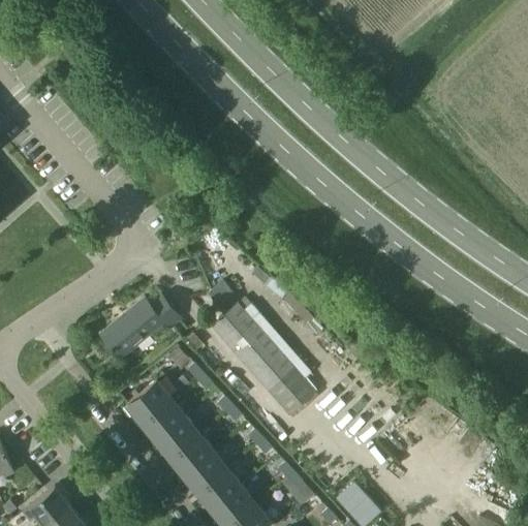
[(224,282),(208,295),(220,309),(236,297),(224,282)]
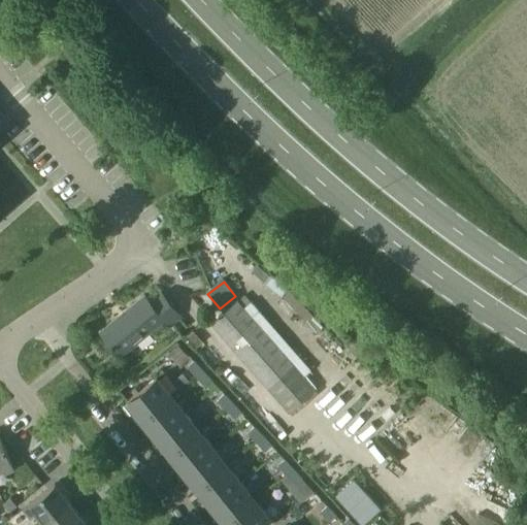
[(120,357),(163,322),(169,329),(180,319),(162,296),(152,305),(144,297),(100,333),(120,357)]
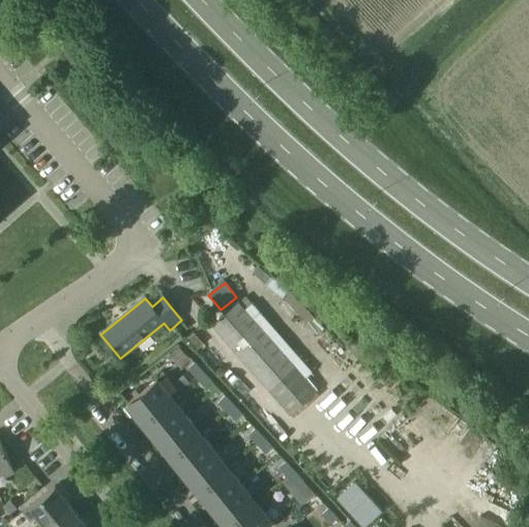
[(313,372),(252,303),(243,311),(238,304),(212,327),(290,415),(316,392),(304,380),(313,372)]
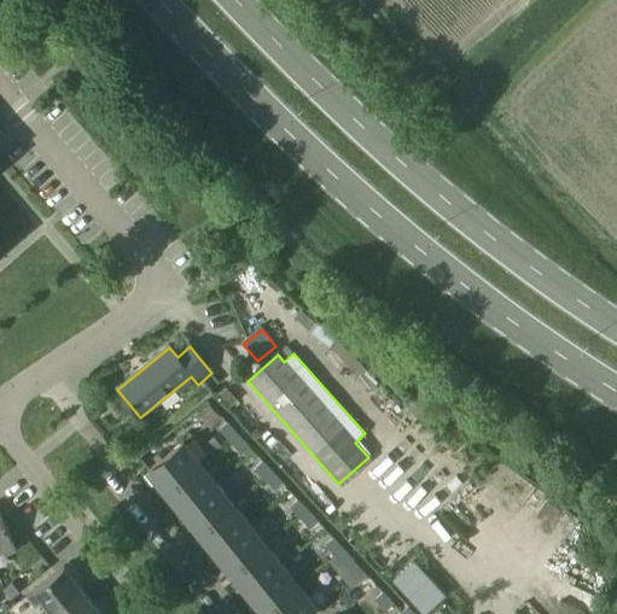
[(208,407),(199,415),(213,431),(222,421),(208,407)]
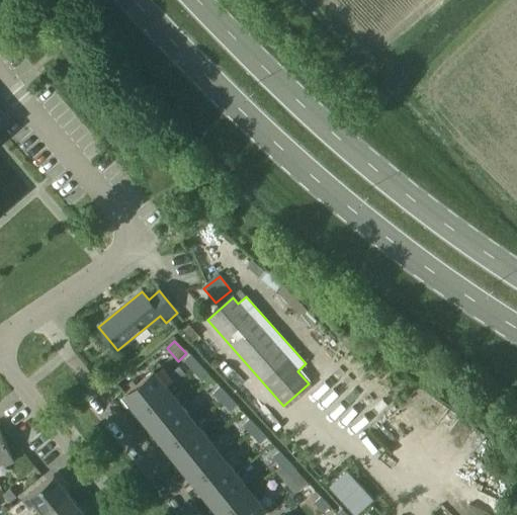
[(190,356),(184,361),(192,370),(198,365),(190,356)]
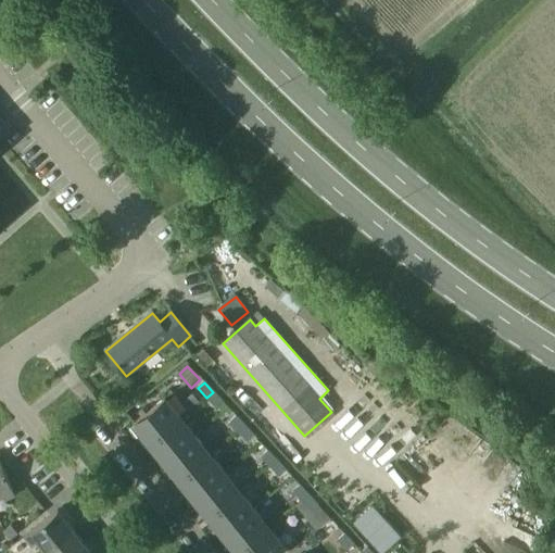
[(213,392),(206,398),(215,407),(222,402),(213,392)]
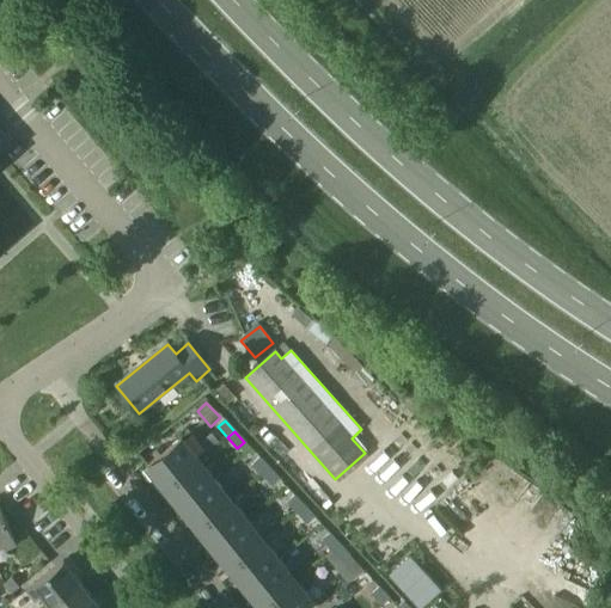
[(213,435),(202,443),(209,453),(219,444),(213,435)]
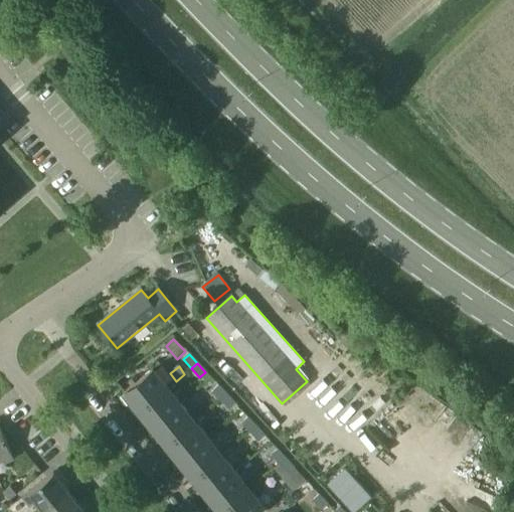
[(138,410),(167,387),(152,370),(124,393),(138,410)]
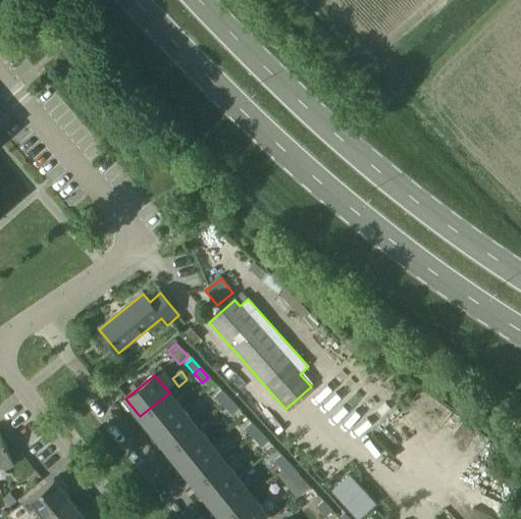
[(221,392),(215,397),(224,406),(230,401),(221,392)]
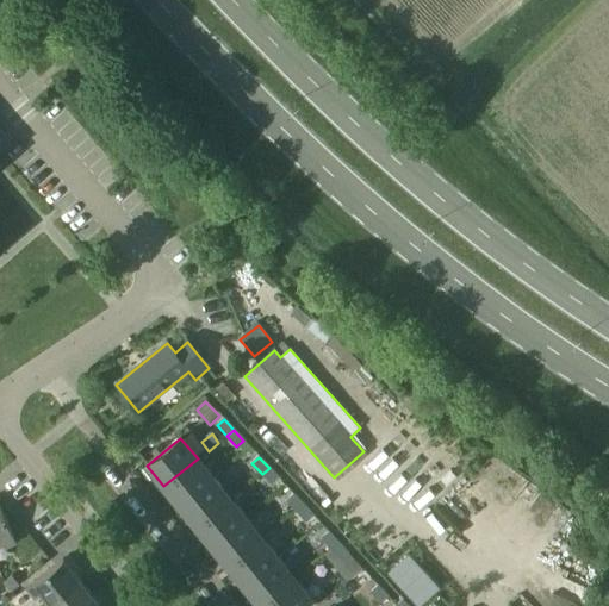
[(180,506),(213,479),(198,458),(163,486),(180,506)]
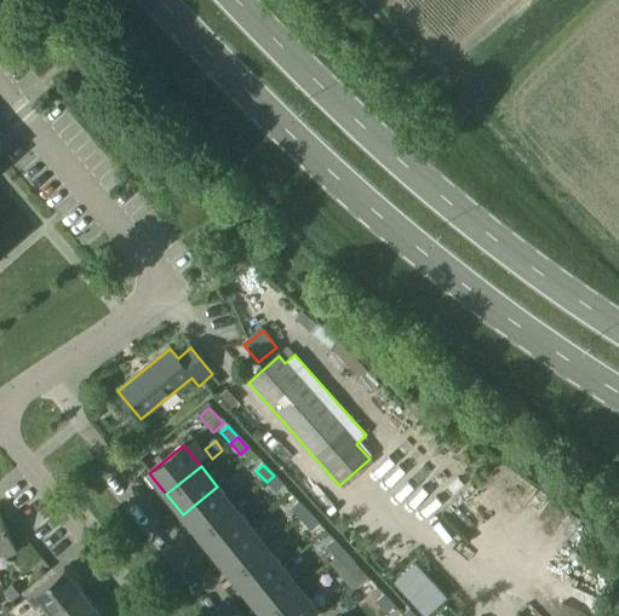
[(274,476),(267,482),(276,493),(284,487),(274,476)]
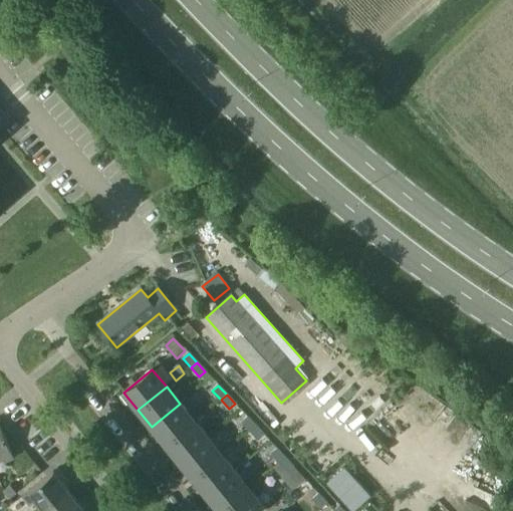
[(165,444),(194,421),(180,404),(152,427),(165,444)]
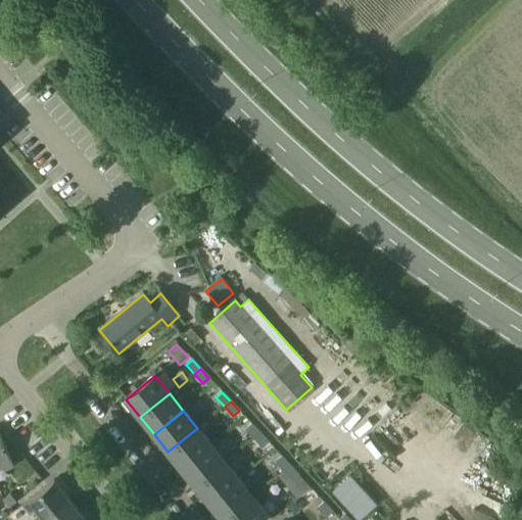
[(252,425),(246,430),(254,439),(261,434),(252,425)]
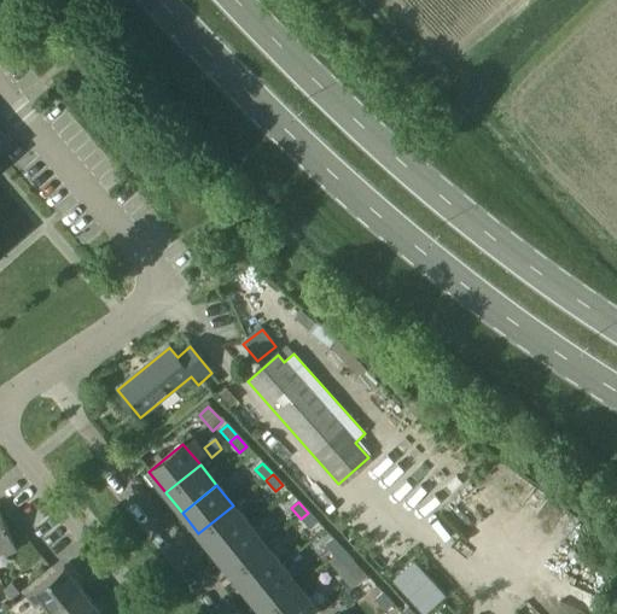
[(215,554),(249,526),(233,506),(198,533),(215,554)]
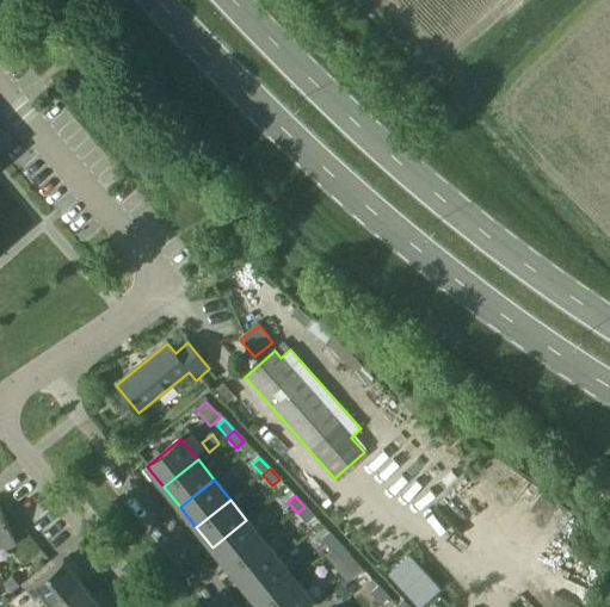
[(17,545),(0,505),(0,549),(5,546),(6,550),(17,545)]
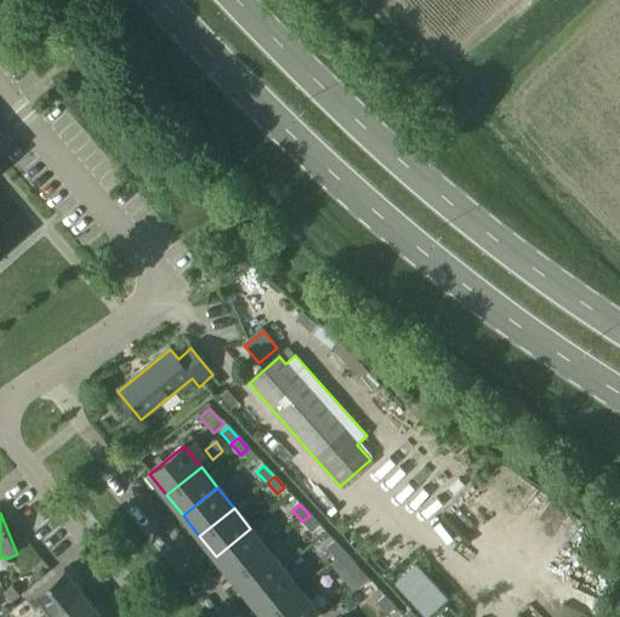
[(310,515),(302,521),(312,532),(319,525),(310,515)]
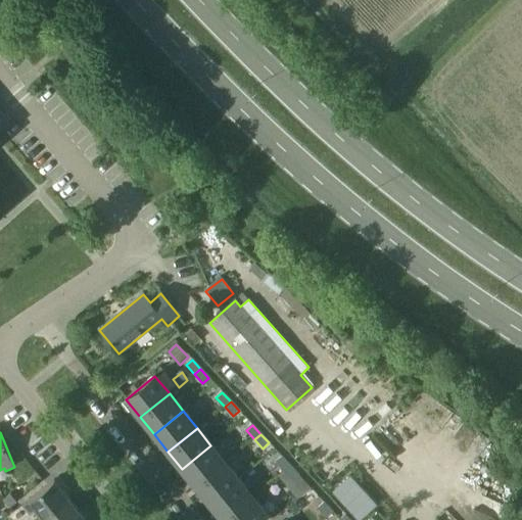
[(195,486),(225,463),(210,445),(182,469),(195,486)]
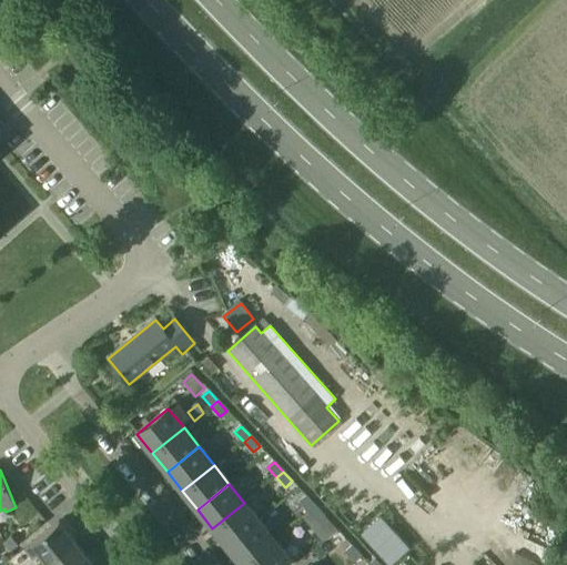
[(306,497),(300,503),(309,513),(315,506),(306,497)]
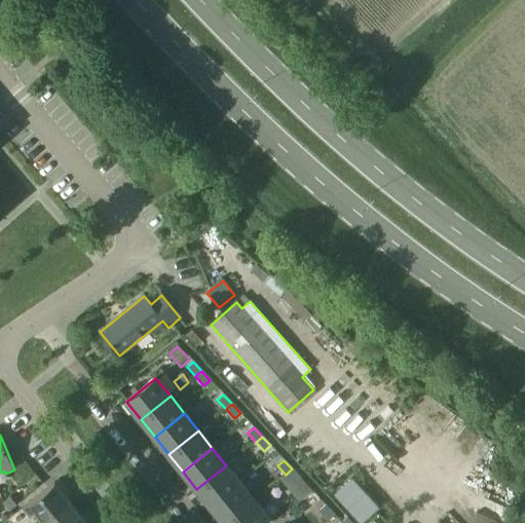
[(211,506),(239,483),(226,465),(196,489),(211,506)]
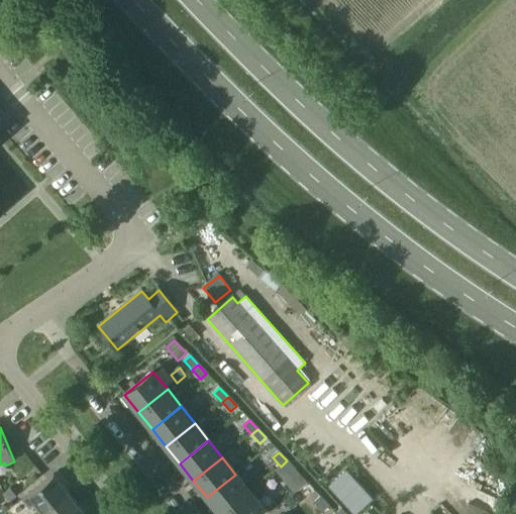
[(287,460),(281,467),(289,476),(295,470),(287,460)]
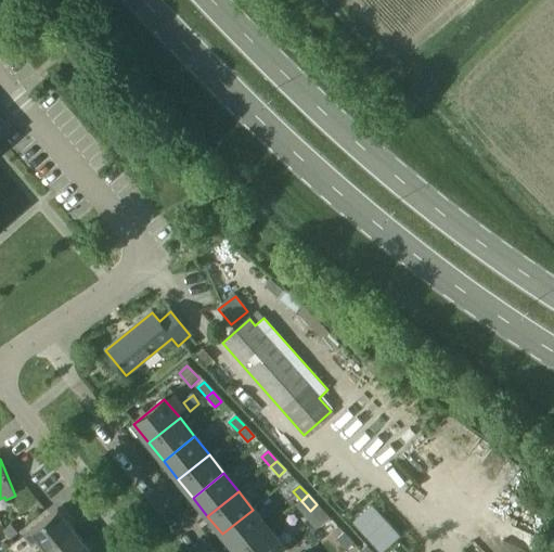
[(372,506),(352,524),(378,551),(385,551),(400,537),(372,506)]
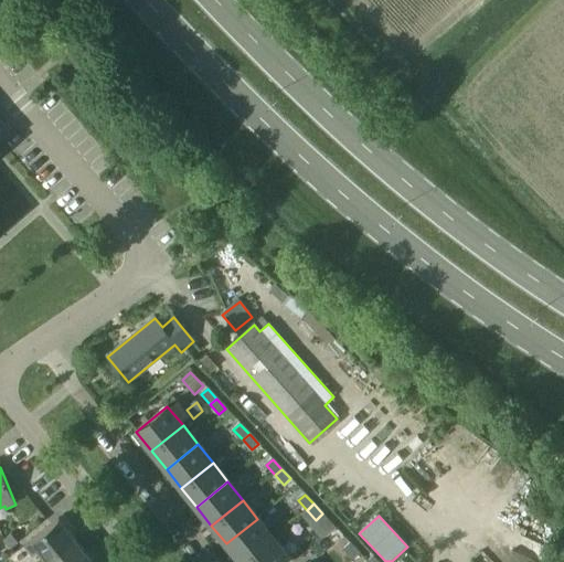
[(242,561),(273,537),(257,519),(226,543),(240,561),(242,561)]
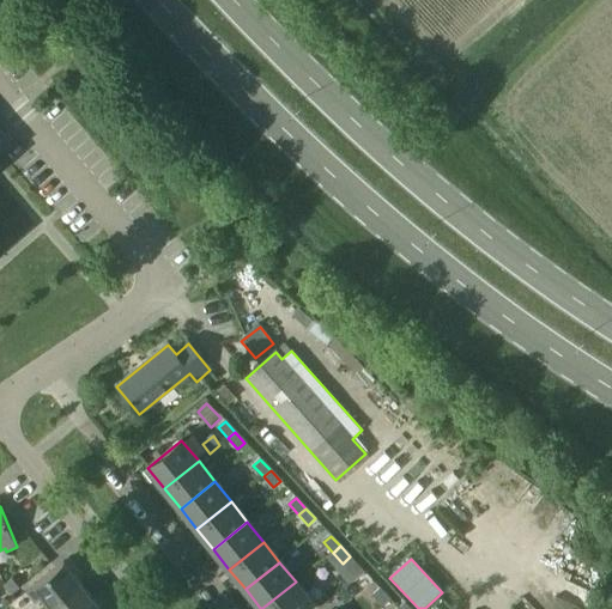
[(53,608),(82,585),(65,564),(28,594),(36,604),(41,601),(47,608),(53,608)]
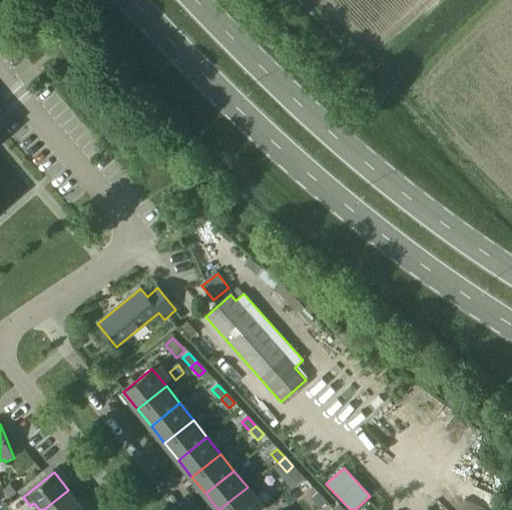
[(21,498),(11,486),(4,491),(15,504),(21,498)]
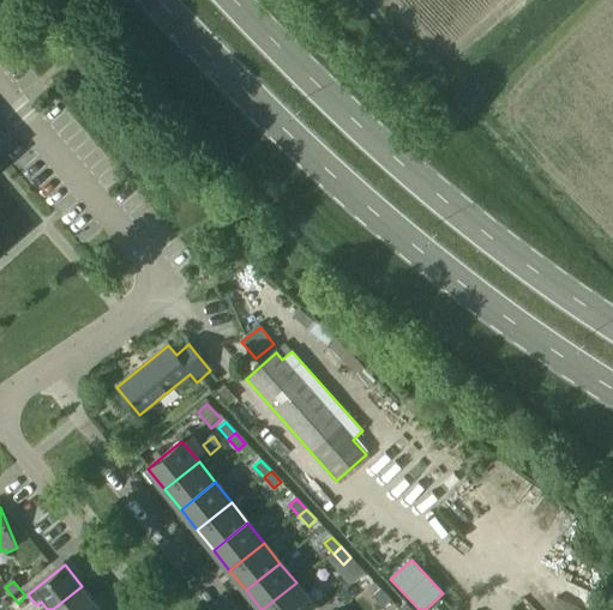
[(306,609),(313,604),(296,583),(263,609),(306,609)]
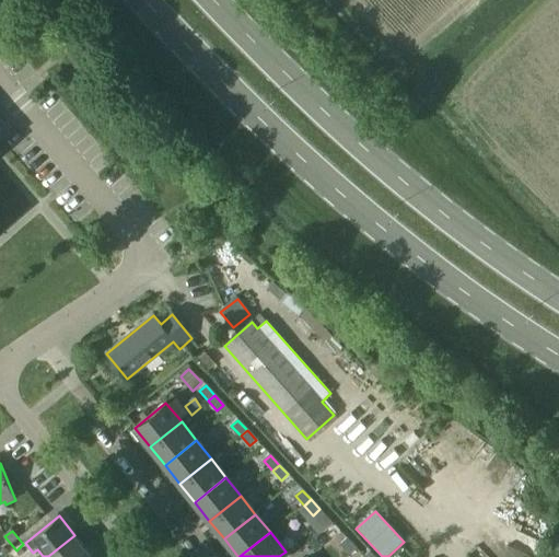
[(84,556),(89,553),(74,535),(48,556),(84,556)]
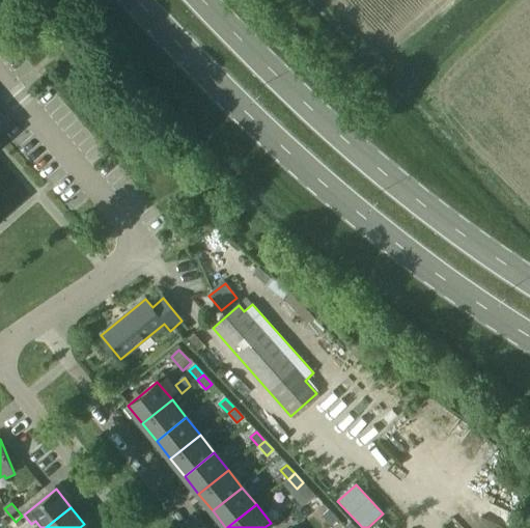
[(330,511),(324,517),(332,526),(338,520),(330,511)]
